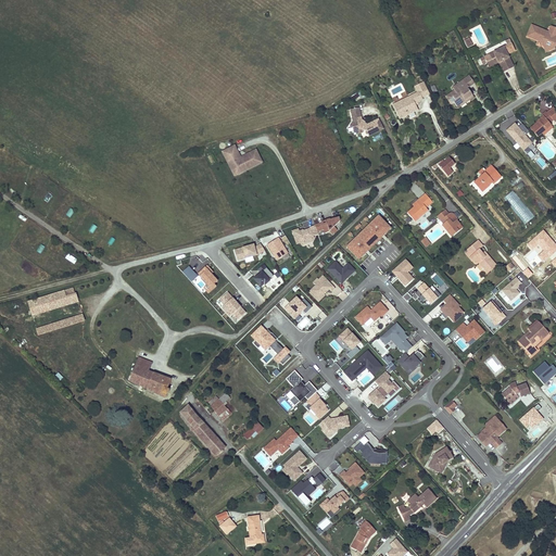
[(527,37),(539,41),(541,42),(542,41),(543,43),(542,43),(543,45),(545,48),(551,50),(554,47),(552,43),(554,42),(552,39),(553,37),(555,37),(555,28),(552,26),(548,33),(532,25),(527,37)]
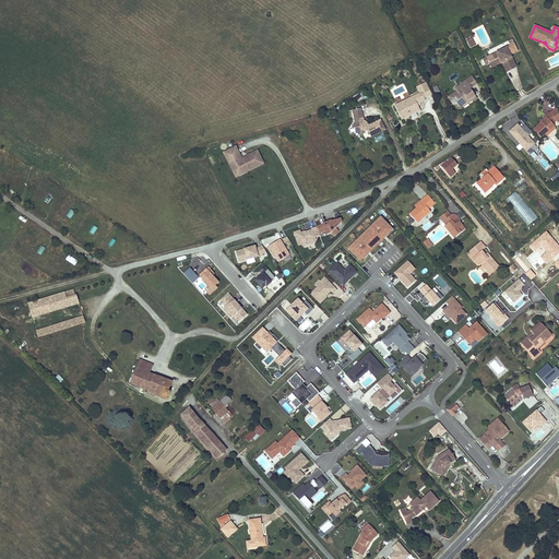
[(501,51),(486,58),(492,70),(502,66),(503,67),(506,66),(509,72),(516,68),(510,55),(518,50),(514,45),(501,51)]
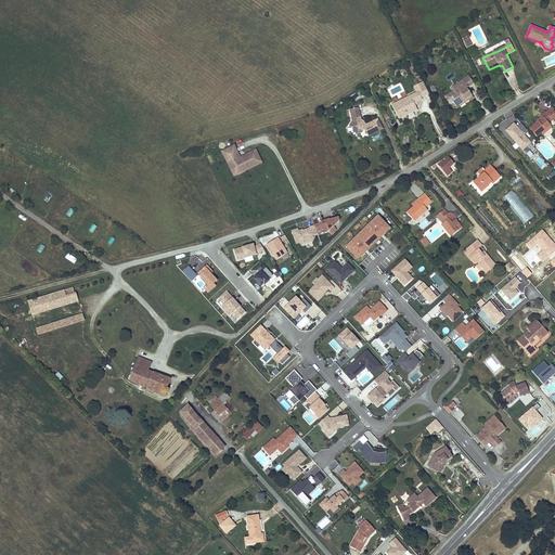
[(481,54),(482,57),(498,51),(495,47),(481,54)]
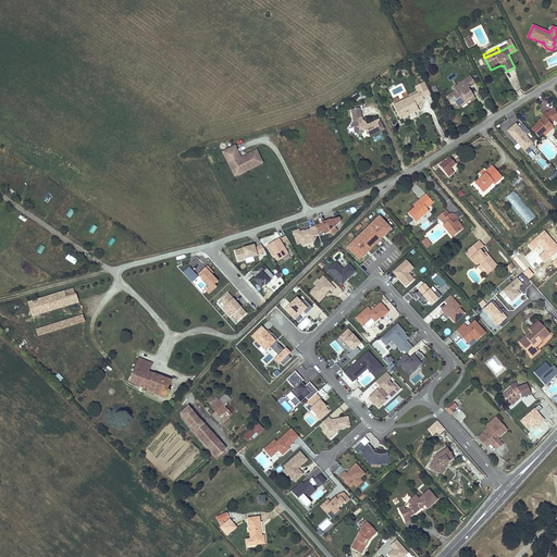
[(474,97),(468,88),(474,84),(470,76),(463,81),(457,85),(458,86),(454,89),(455,90),(455,91),(457,95),(454,98),(448,101),(450,104),(454,102),(457,107),(460,104),(469,98),(470,100),(474,97)]
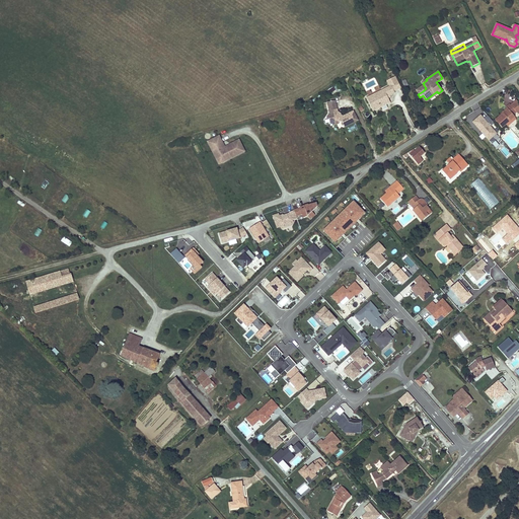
[(395,77),(388,81),(387,81),(389,87),(391,86),(393,91),(401,88),(395,77)]
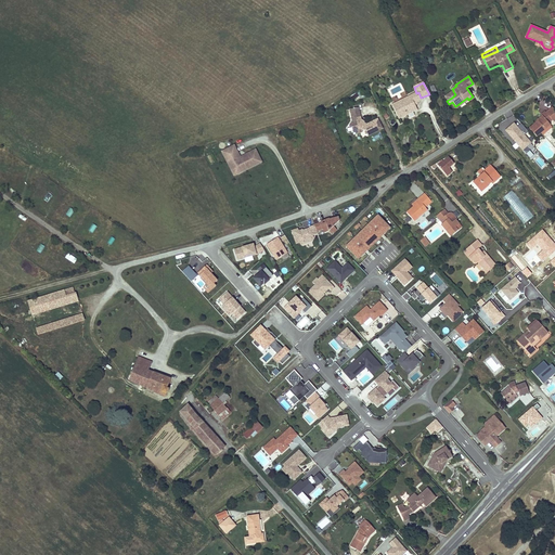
[(453,91),(453,90),(443,97),(447,101),(452,98),(455,94),(453,91)]
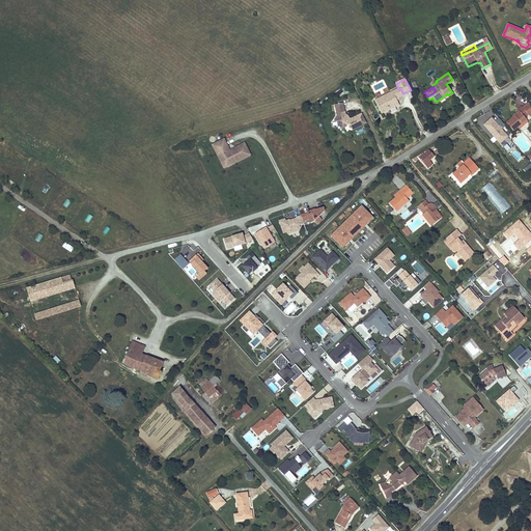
[(396,90),(392,92),(395,99),(399,98),(403,95),(402,93),(400,88),(398,89),(396,90)]
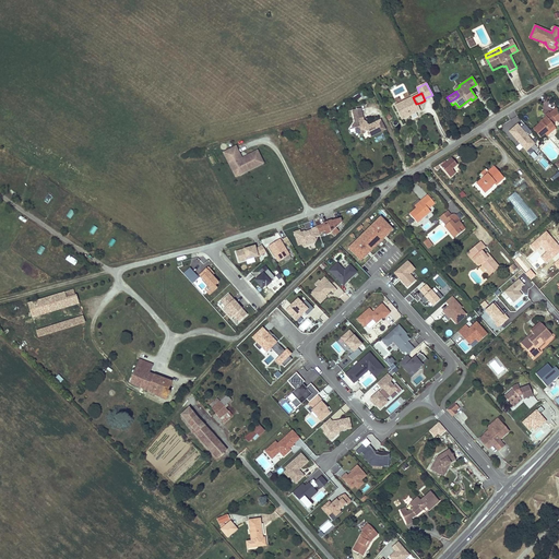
[(394,106),(401,120),(419,111),(416,104),(413,97),(408,99),(408,100),(407,104),(401,107),(400,104),(394,106)]
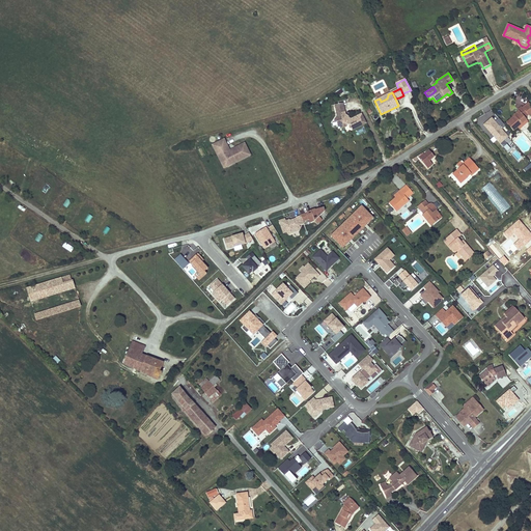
[(342,103),(334,104),(336,115),(334,119),(336,121),(337,126),(340,128),(345,127),(346,124),(350,124),(352,130),(365,123),(361,113),(350,119),(346,117),(344,115),(344,114),(342,103)]
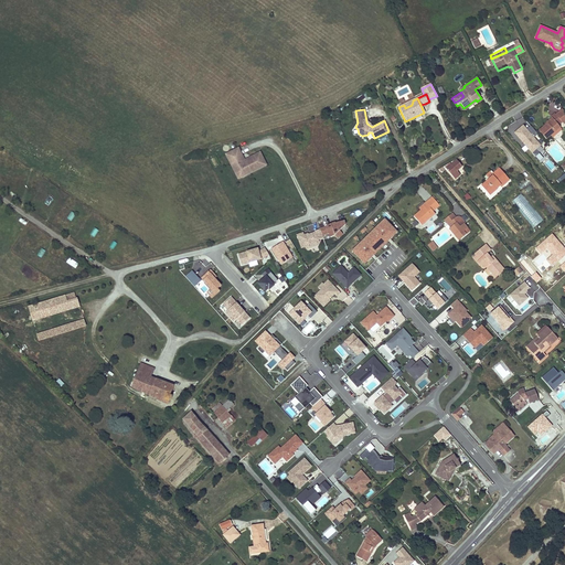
[(546,127),(546,126),(539,131),(546,140),(551,136),(561,128),(558,126),(563,123),(564,125),(564,124),(564,112),(563,109),(556,115),(555,114),(551,117),(552,118),(546,123),(548,125),(546,127)]
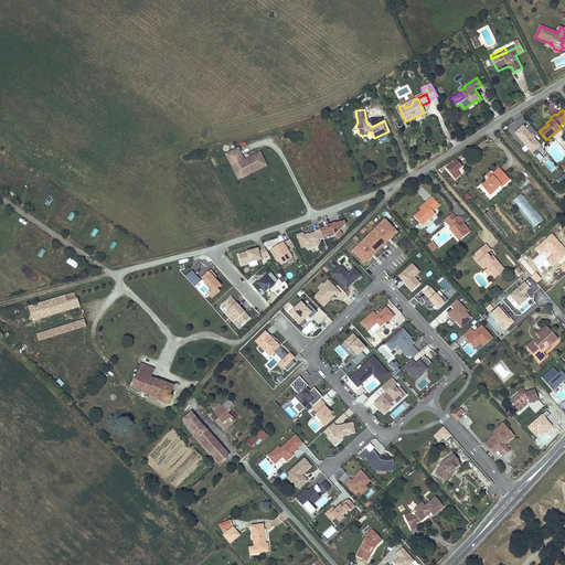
[(523,126),(514,134),(533,155),(542,146),(523,126)]
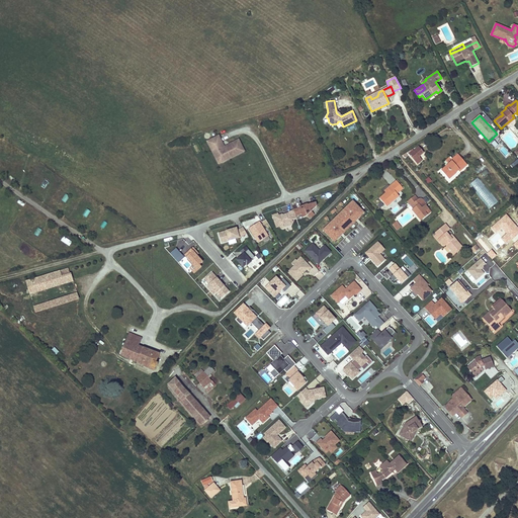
[(322,119),(323,122),(325,123),(327,123),(332,126),(337,125),(338,128),(343,126),(341,121),(338,121),(337,123),(332,124),(329,122),(328,118),(326,116),(324,116),(322,119)]
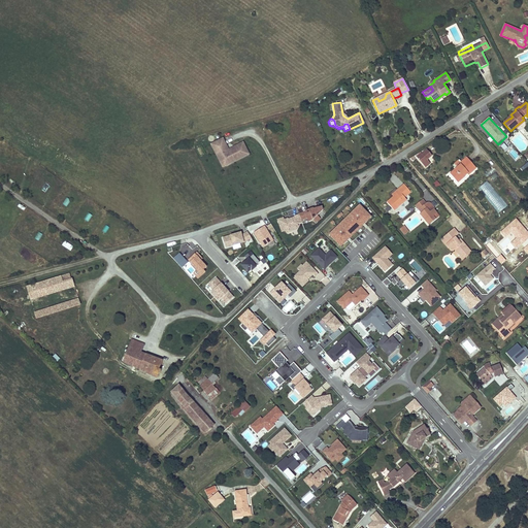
[(524,120),(515,127),(516,128),(525,121),(524,120)]
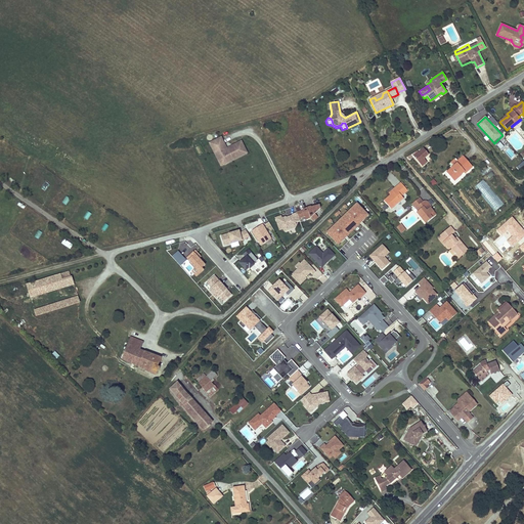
[(220,137),(209,143),(216,158),(220,156),(223,162),(229,159),(230,161),(246,153),(241,141),(231,146),(232,148),(227,150),(226,150),(225,148),(223,144),(221,140),(220,137)]
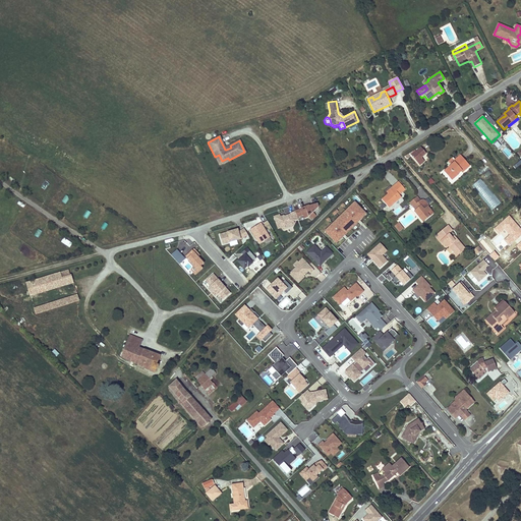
[(416,153),(411,157),(419,166),(424,162),(421,158),(425,154),(421,149),(416,153)]
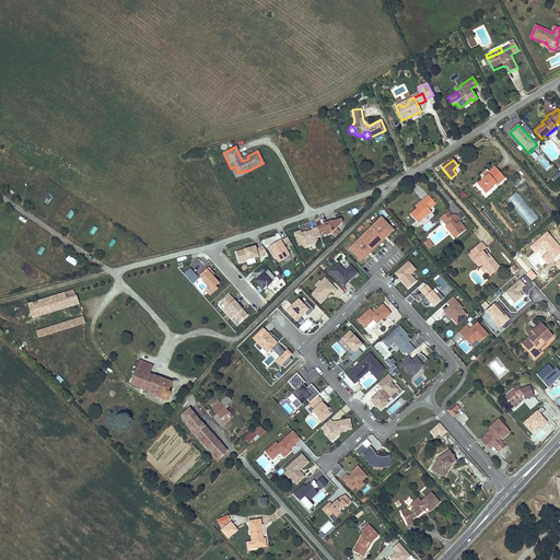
[(235,166),(231,168),(235,177),(246,172),(245,170),(238,173),(235,166)]
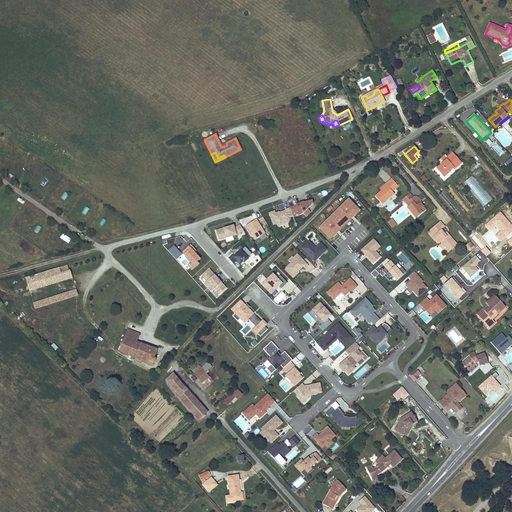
[(448,158),(441,165),(437,168),(444,177),(449,172),(447,171),(452,167),(453,168),(454,169),(461,163),(452,153),(447,157),(448,158)]
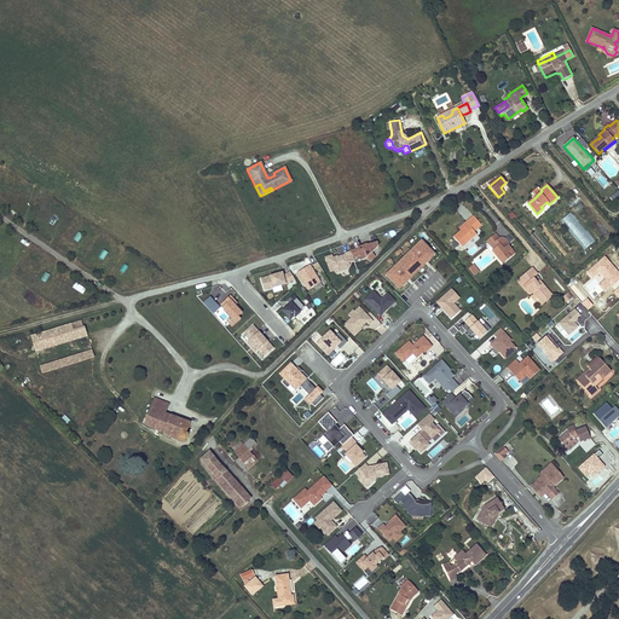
[(531,197),(533,200),(542,191),(541,190),(538,187),(531,195),(532,197),(531,197)]
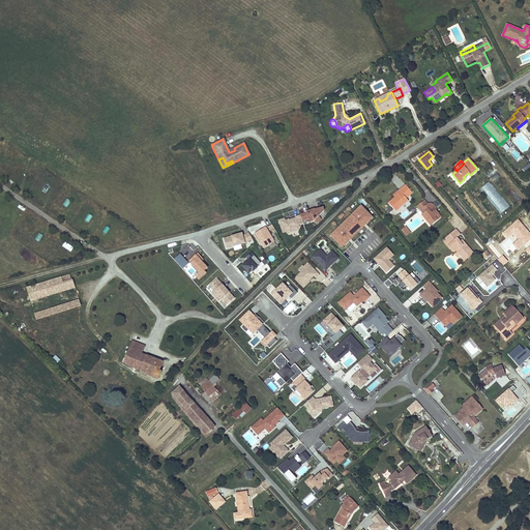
[(443,185),(439,181),(435,184),(438,189),(443,185)]
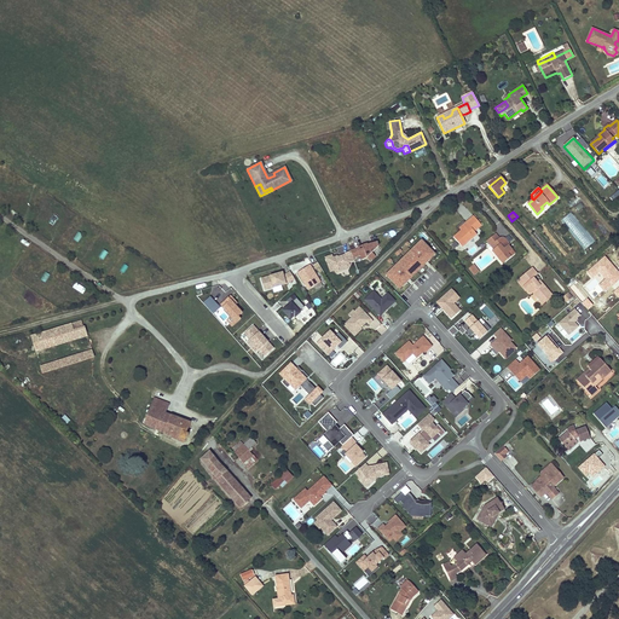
[(48,223),(53,226),(59,218),(55,215),(48,223)]
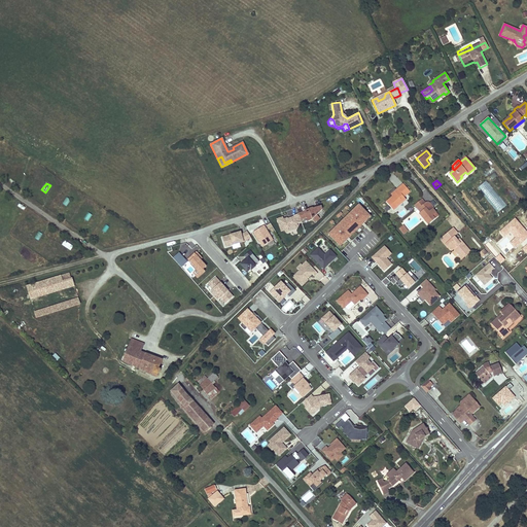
[(397,192),(392,197),(386,202),(393,210),(406,200),(403,198),(410,192),(403,184),(397,189),(398,191),(397,192)]
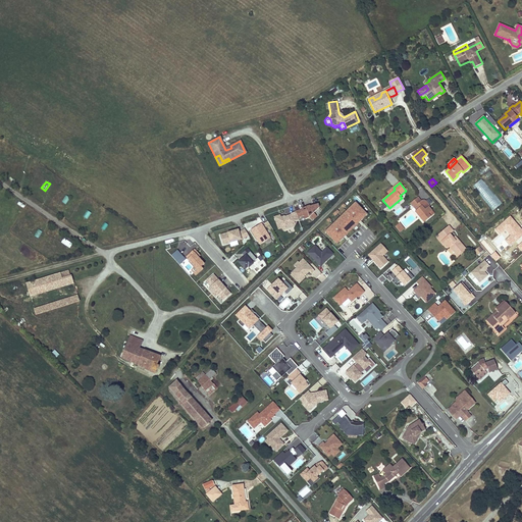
[(385,191),(388,195),(394,191),(392,187),(385,191)]
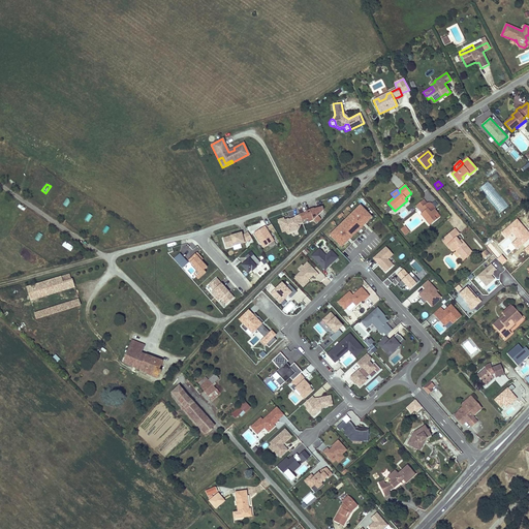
[(63,205),(67,208),(71,200),(67,198),(63,205)]
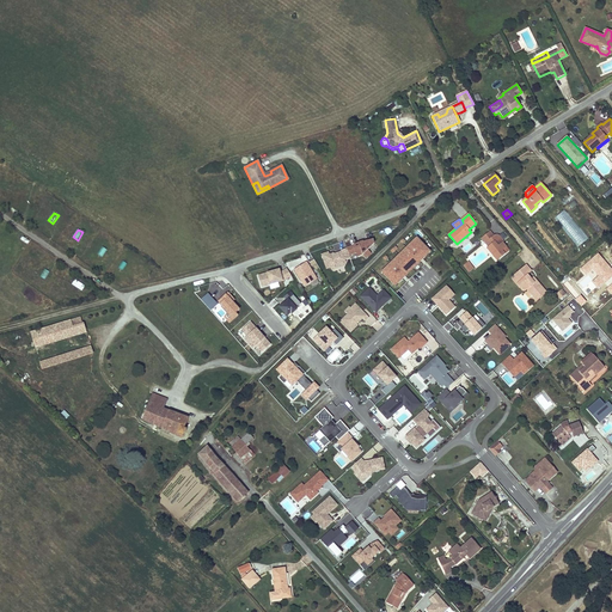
[(509,251),(502,243),(503,242),(496,233),(494,236),(489,232),(481,238),(488,248),(499,259),(509,251)]
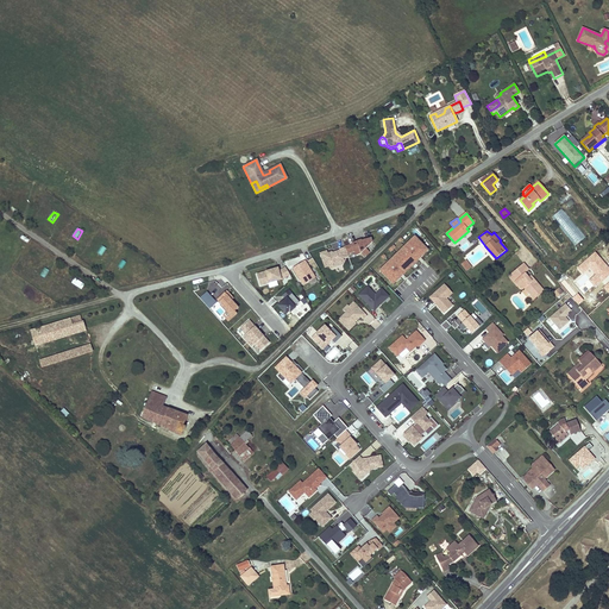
[(429,251),(415,237),(381,271),(395,286),(429,251)]
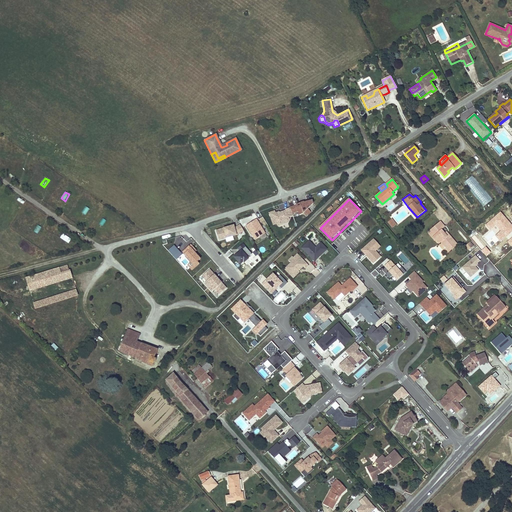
[(313,201),(306,202),(300,204),(303,212),(304,214),(306,213),(308,216),(312,213),(316,208),(314,205),(313,205),(313,201)]
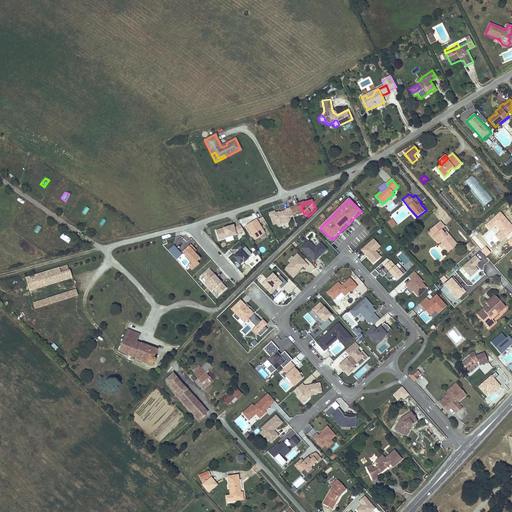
[(300,204),(291,207),(294,215),(299,214),(299,215),(304,214),(303,212),(300,204)]
